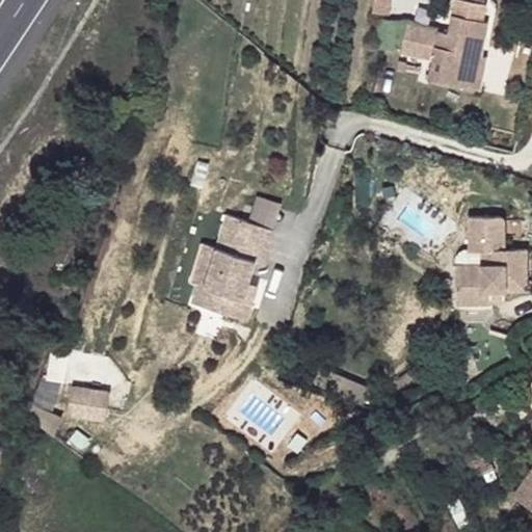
[(482,54),(488,21),(484,20),(486,3),(471,0),(456,0),(450,33),(406,24),(400,52),(434,59),(429,80),(470,87),(477,53),(482,54)]
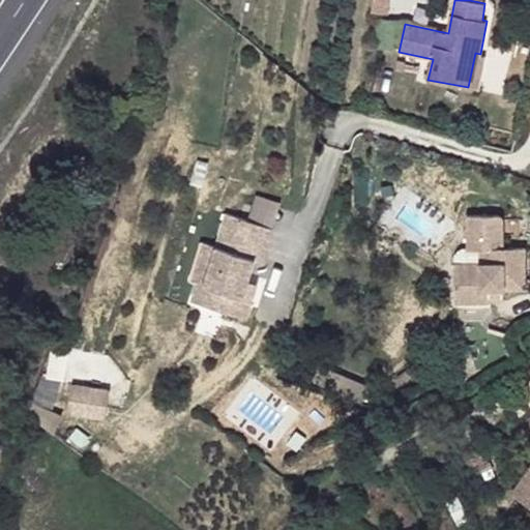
[(478,89),(484,55),(480,54),(475,53),(468,87),(478,89)]
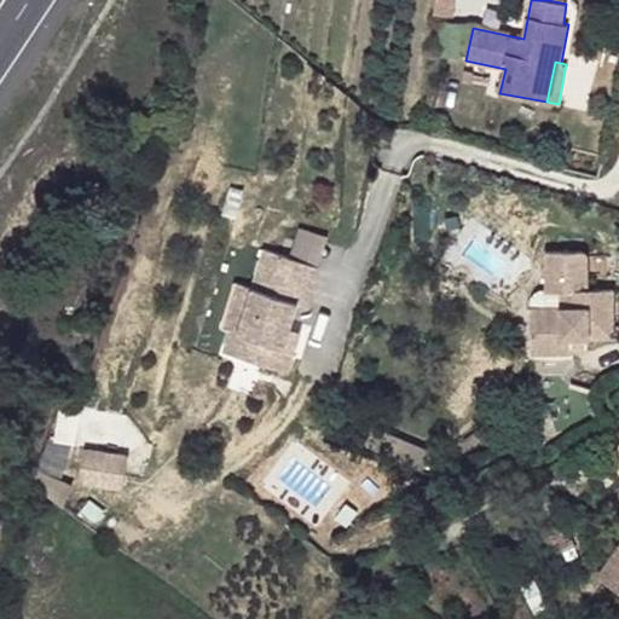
[(464,70),(462,82),(472,84),(474,73),(464,70)]
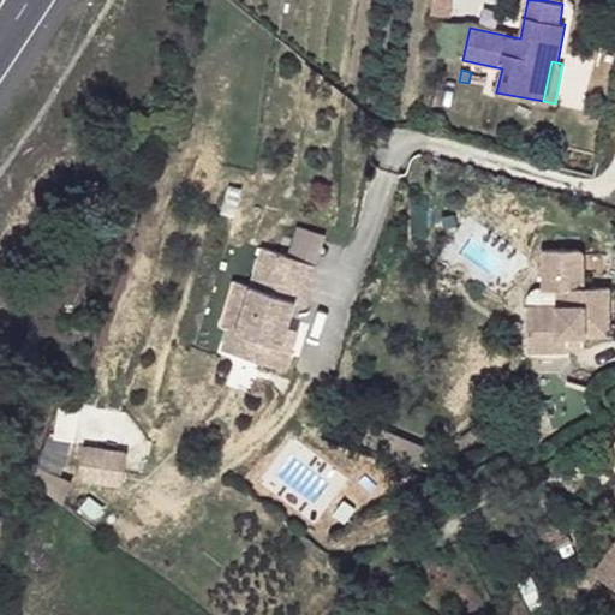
[(291,327),(298,300),(306,303),(318,264),(263,246),(251,286),(237,332),(228,328),(222,350),(287,369),(294,350),(285,346),(291,327)]
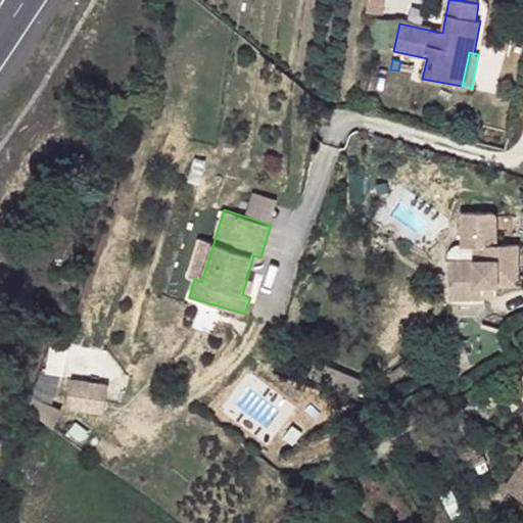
[(518,284),(518,245),(496,246),(495,211),(463,212),(463,247),(473,246),(473,257),(449,259),(448,259),(449,285),(494,285),(518,284)]
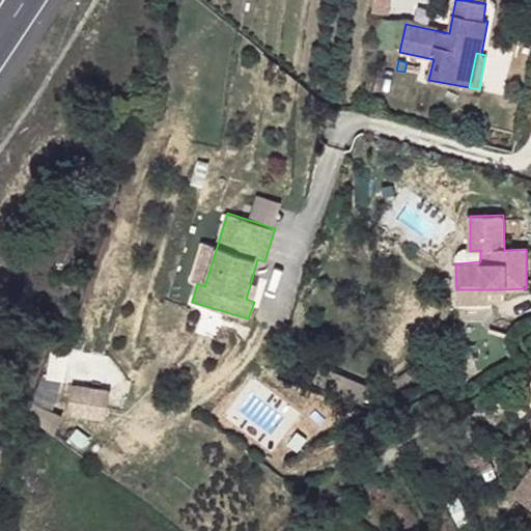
[(204,286),(217,247),(204,243),(192,282),(197,283),(204,286)]
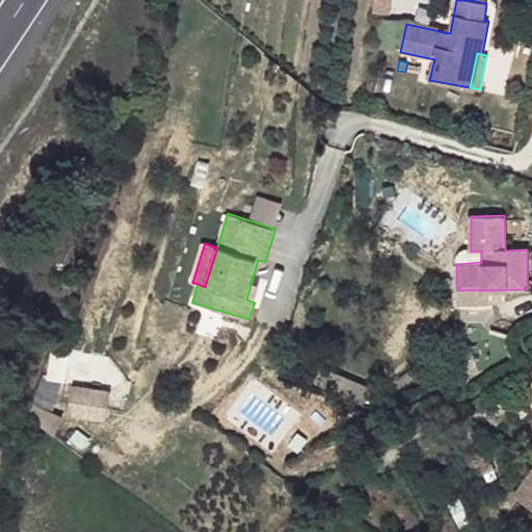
[(481,262),(481,250),(471,251),(466,251),(462,253),(460,254),(458,257),(457,261),(457,264),(481,262)]
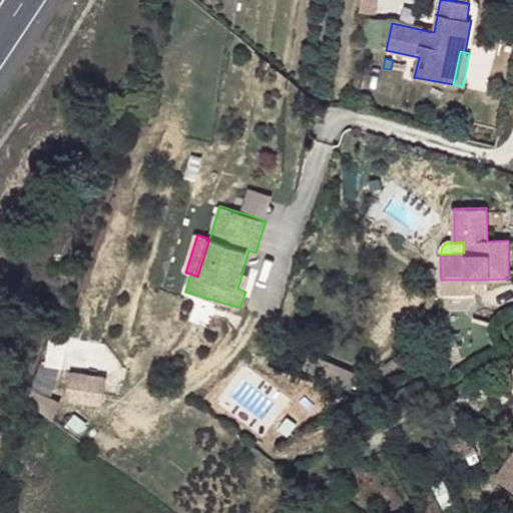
[(245,292),(250,276),(242,273),(237,289),(245,292)]
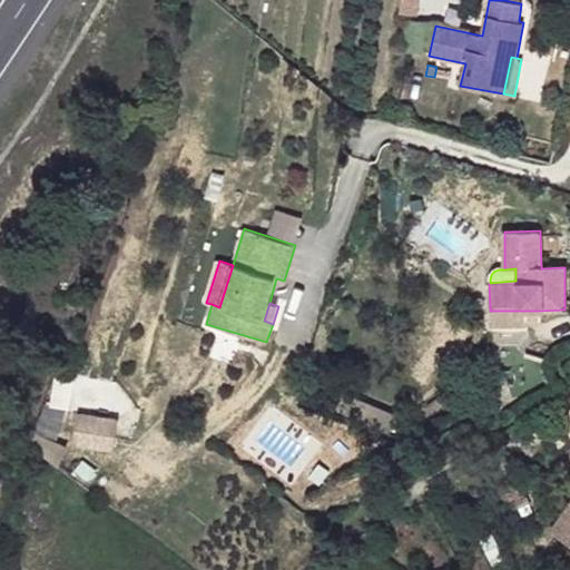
[(542,321),(542,317),(541,314),(540,312),(539,311),(490,311),(490,325),(523,325),(531,325),(534,326),(538,325),(539,324),(539,323),(540,323),(541,323),(542,321)]
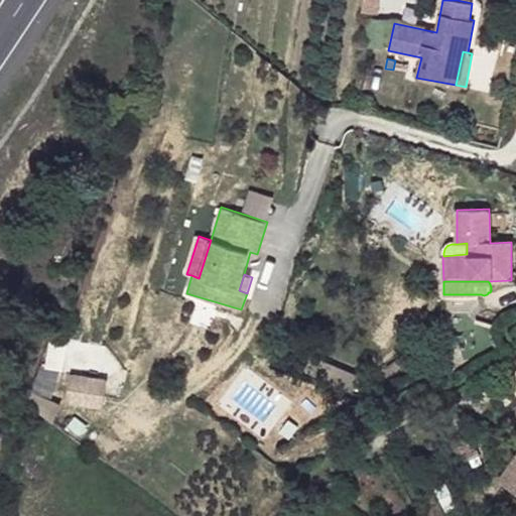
[(100,407),(105,379),(74,374),(70,402),(100,407)]
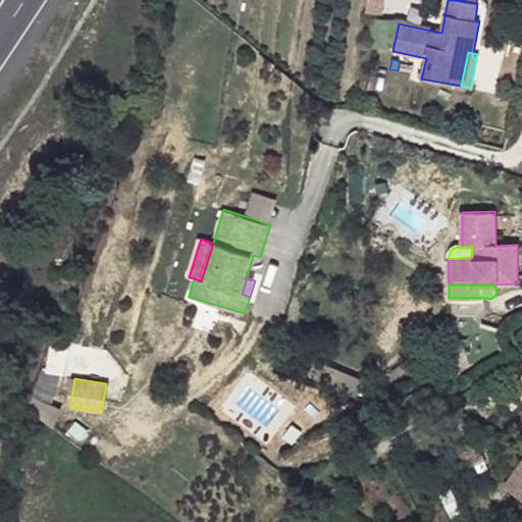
[(484,459),(464,416),(449,423),(469,466),(484,459)]
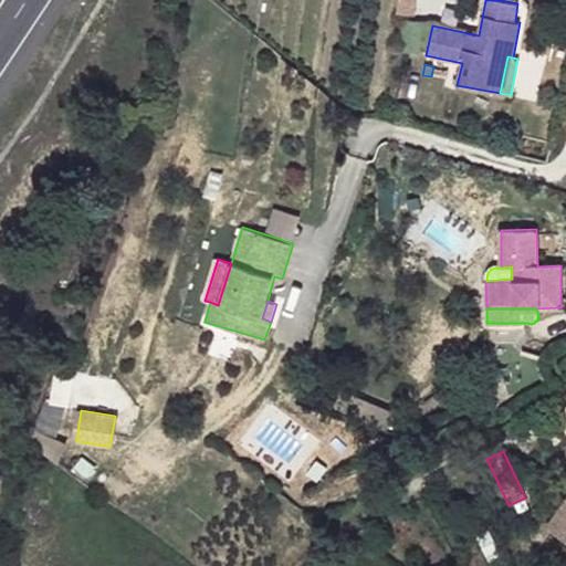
[(565,501),(547,527),(565,541),(565,501)]
